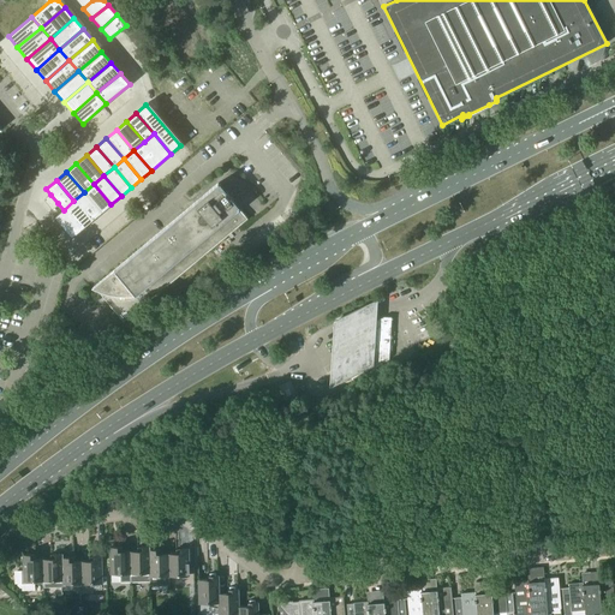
[(94,184),(84,192),(101,213),(111,204),(94,184)]
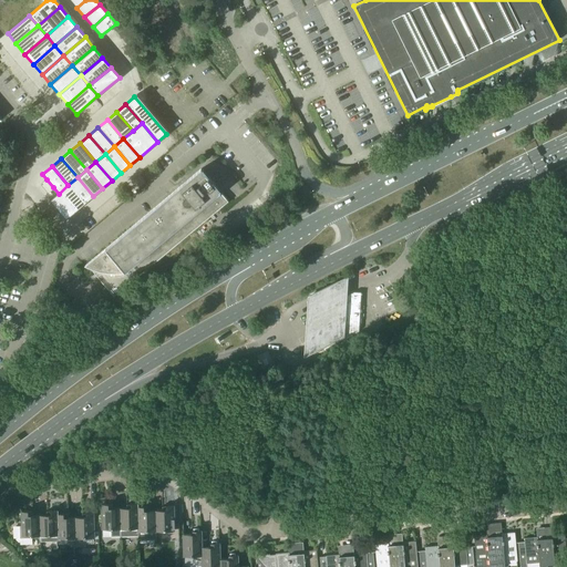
[(85,267),(91,270),(92,270),(94,270),(100,272),(107,274),(116,275),(124,274),(130,274),(136,271),(144,269),(151,265),(161,258),(164,256),(228,202),(224,196),(220,193),(220,192),(222,191),(203,169),(202,171),(202,169),(195,174),(194,174),(193,174),(192,174),(192,175),(191,175),(191,176),(191,177),(192,177),(84,267),(85,267)]
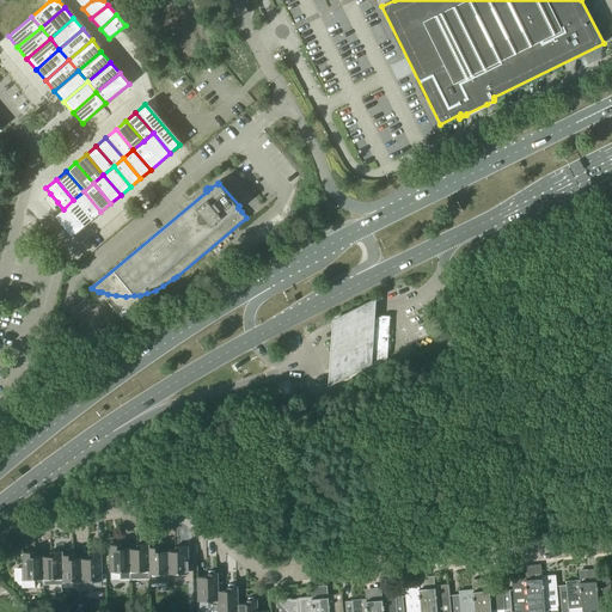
[(84,191),(73,200),(91,220),(101,212),(84,191)]
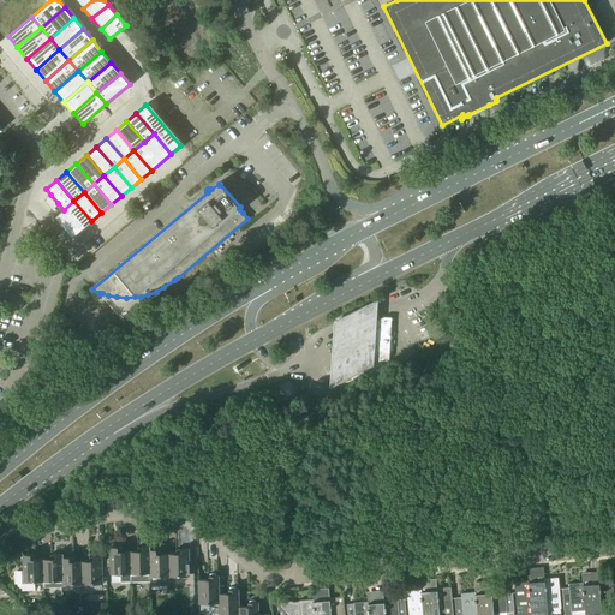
[(51,195),(45,199),(52,208),(58,203),(51,195)]
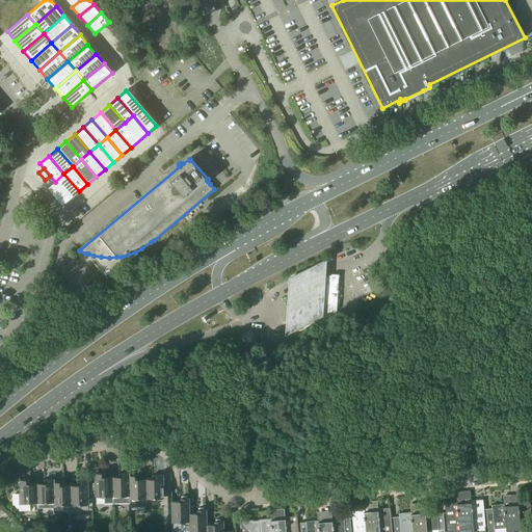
[(63,174),(55,182),(70,200),(79,191),(63,174)]
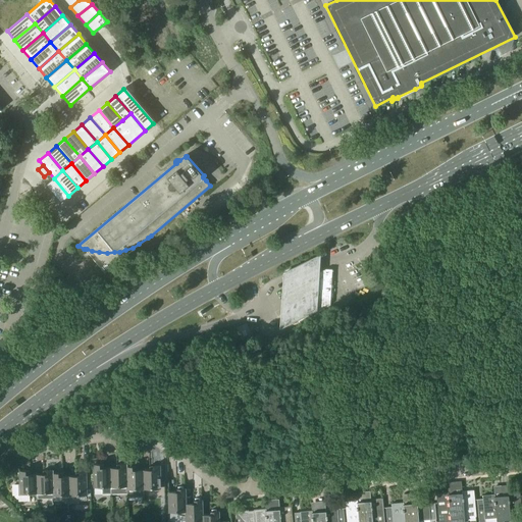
[(54,178),(45,186),(60,203),(68,196),(54,178)]
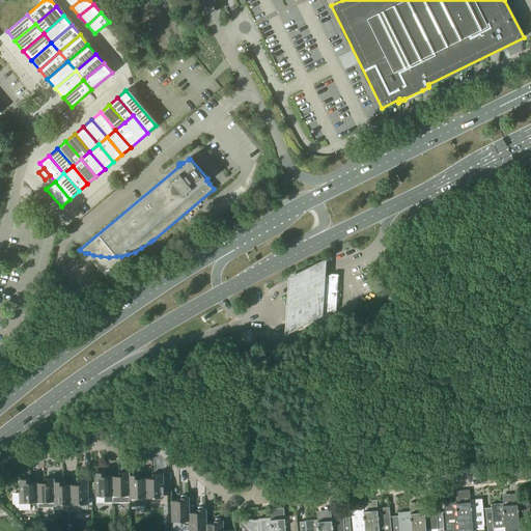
[(285,334),(303,325),(320,316),(319,314),(322,296),(322,284),(322,283),(322,279),(325,277),(327,259),(288,278),(285,334)]
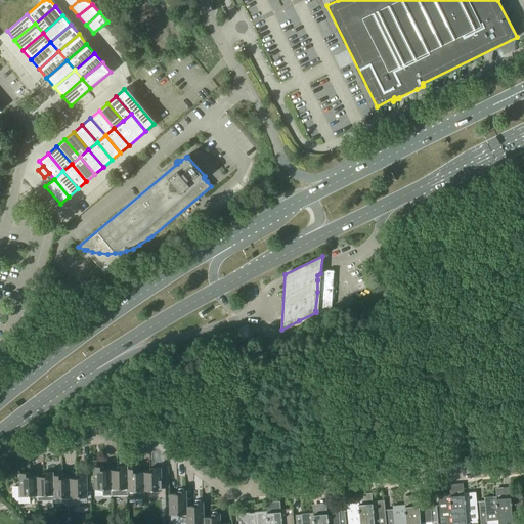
[(333,284),(334,270),(328,270),(320,273),(317,275),(317,279),(317,280),(317,292),(315,310),(316,312),(299,320),(302,326),(305,332),(325,321),(322,316),(320,312),(332,306),(333,284)]
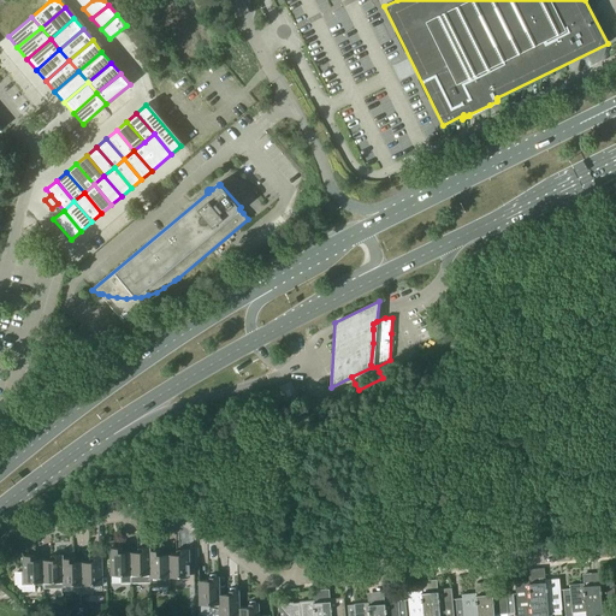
[(118,554),(118,548),(111,549),(112,575),(120,575),(120,582),(131,582),(131,574),(131,552),(118,554)]
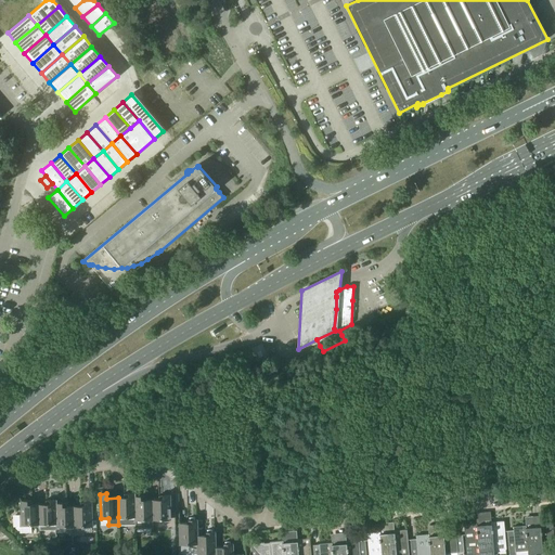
[(125,498),(118,498),(118,517),(118,525),(136,525),(136,520),(134,493),(129,493),(129,498),(125,498)]
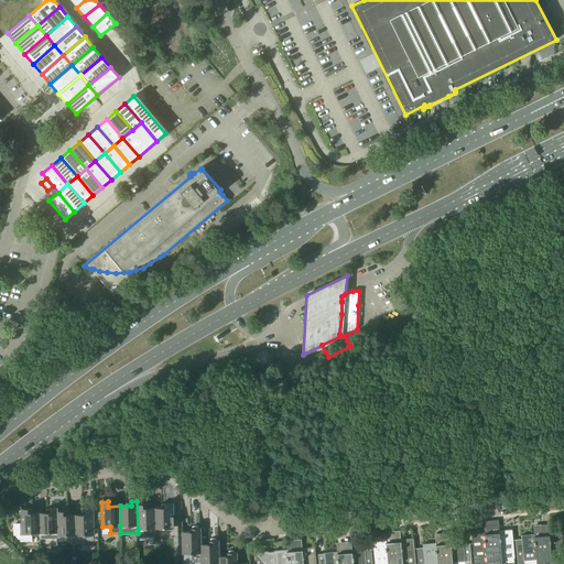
[(143,503),(138,505),(138,501),(137,501),(138,529),(138,533),(138,537),(155,537),(155,528),(154,508),(143,509),(143,503)]
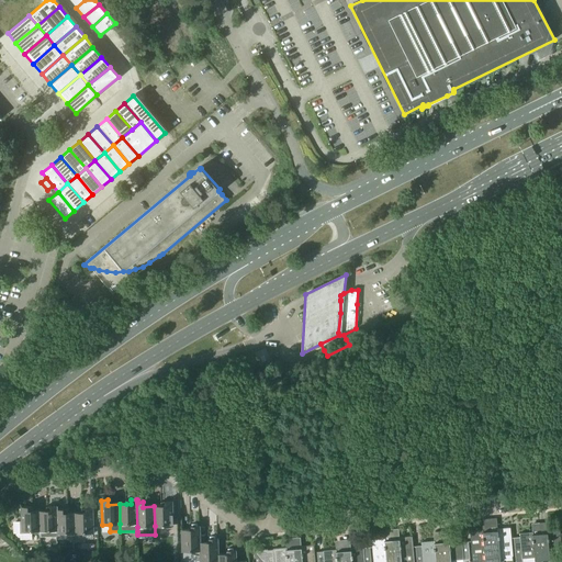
[(154,506),(155,526),(172,526),(172,502),(166,502),(166,506),(161,506),(154,506)]
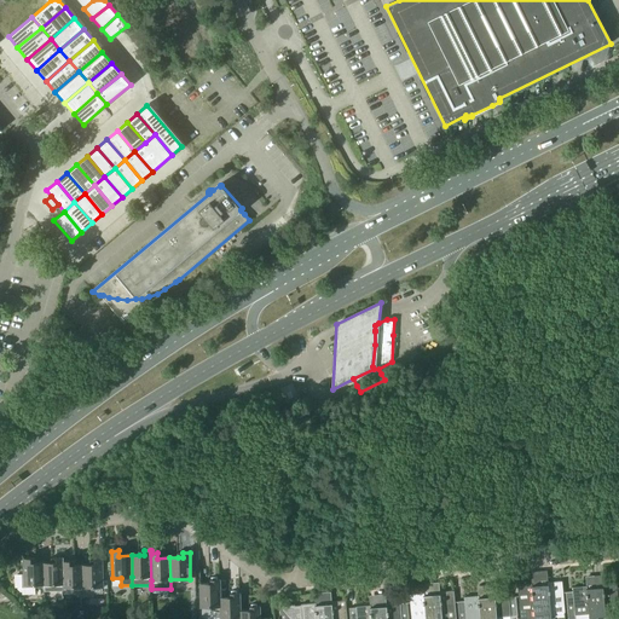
[(45,578),(44,562),(32,563),(32,557),(24,559),(24,574),(17,574),(18,590),(21,593),(35,591),(35,585),(45,584),(45,578)]
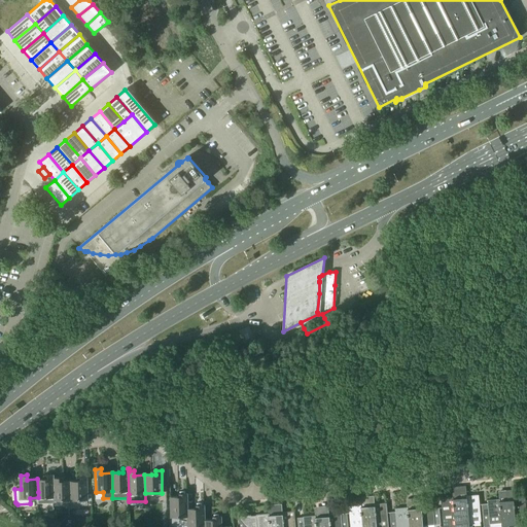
[(54,500),(55,500),(55,489),(54,478),(54,475),(47,475),(47,479),(37,479),(38,492),(38,497),(54,497),(54,500)]
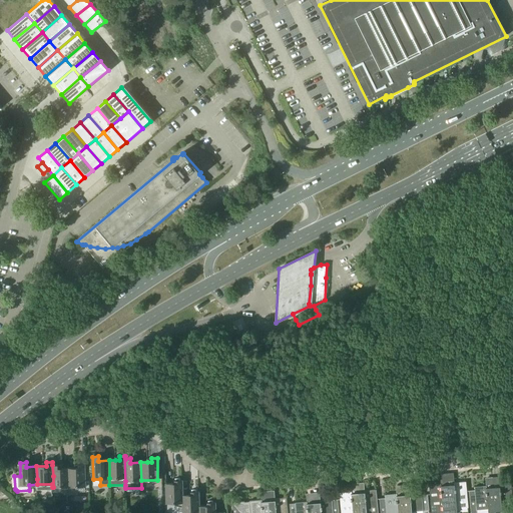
[(74,468),(69,468),(69,481),(69,486),(69,494),(77,494),(77,487),(85,487),(84,464),(78,464),(78,468),(74,468)]
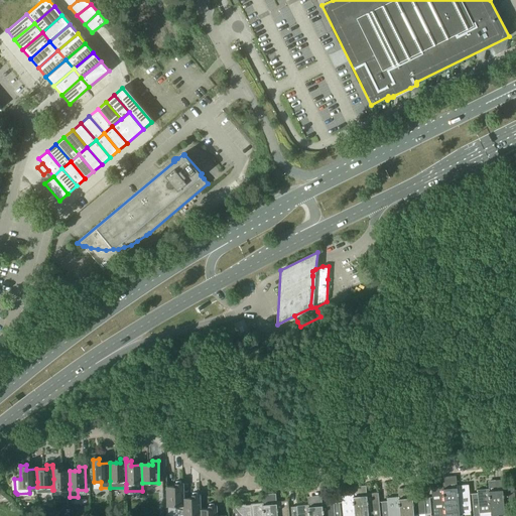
[(53,490),(60,490),(60,495),(63,497),(70,497),(70,489),(70,484),(70,471),(58,472),(58,468),(52,468),(53,479),(53,490)]
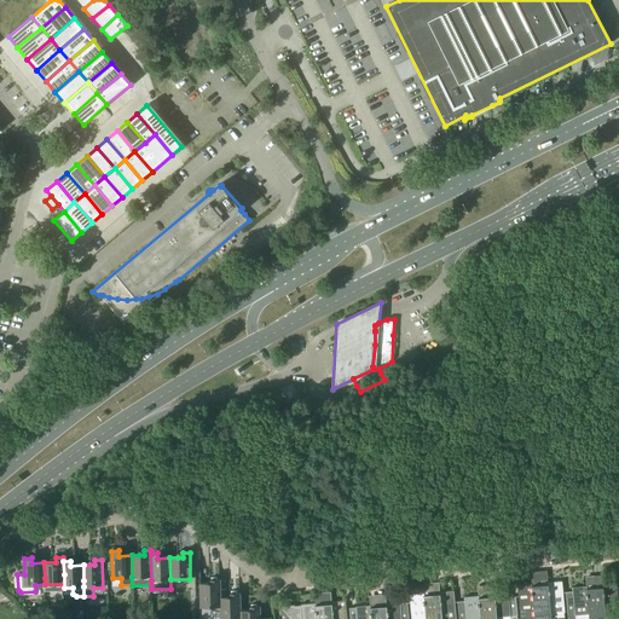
[(220,612),(221,612),(220,597),(220,579),(209,580),(209,584),(200,584),(201,607),(210,607),(210,611),(220,612)]
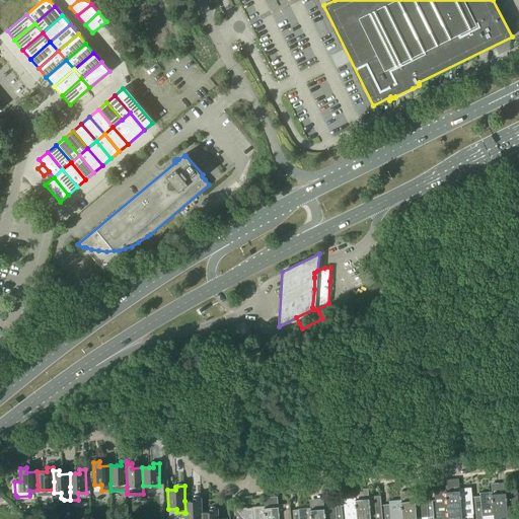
[(455,518),(462,518),(461,515),(473,513),(471,488),(452,489),(454,518),(455,518)]
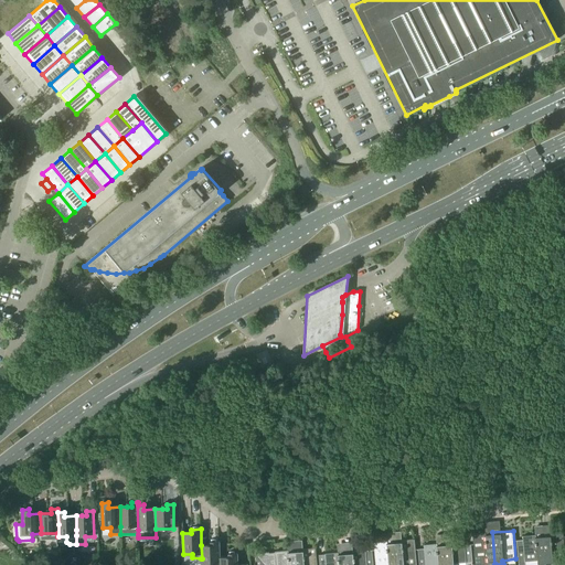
[(494,564),(492,532),(472,534),(475,564),(488,564),(494,564)]
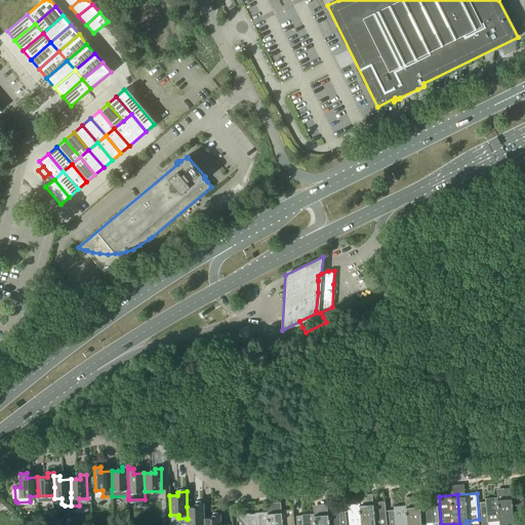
[(523,495),(505,496),(507,523),(514,522),(513,516),(524,515),(524,520),(524,497),(523,498),(523,495)]
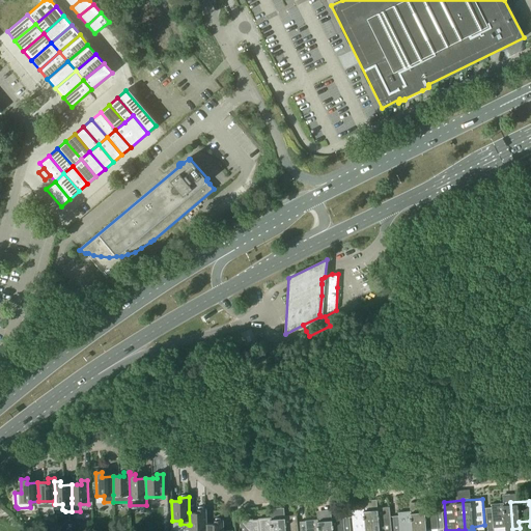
[(488,530),(495,530),(494,528),(505,527),(505,530),(512,530),(512,529),(510,502),(491,504),(491,507),(485,508),(487,530),(488,530)]
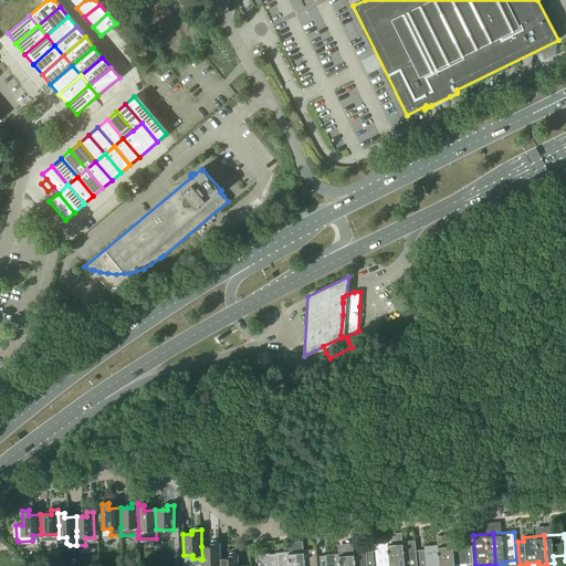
[(396,565),(417,565),(416,541),(395,542),(396,565)]
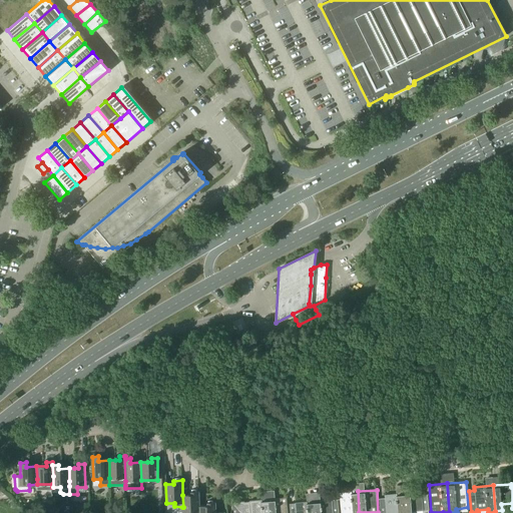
[(359,512),(358,491),(340,493),(342,512),(353,511),(353,512),(359,512)]
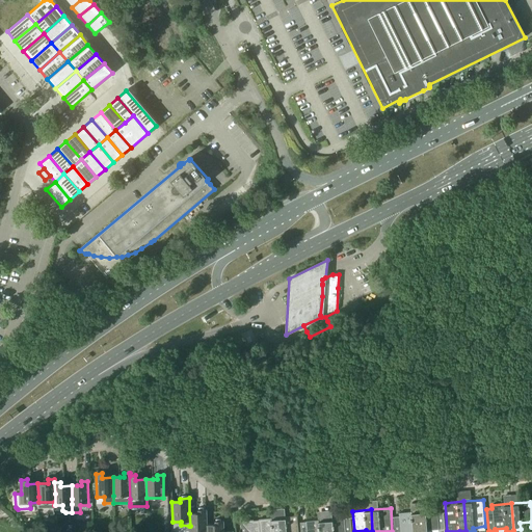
[(206,531),(207,526),(206,510),(197,510),(197,513),(189,513),(190,526),(189,526),(189,531),(206,531)]
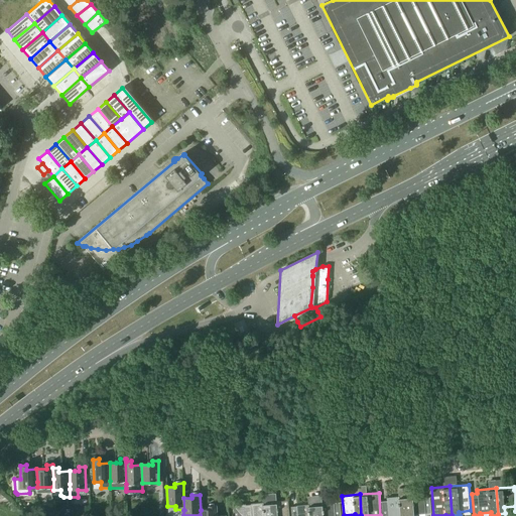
[(407,515),(413,515),(414,514),(431,513),(430,497),(424,497),(423,495),(405,496),(407,515)]
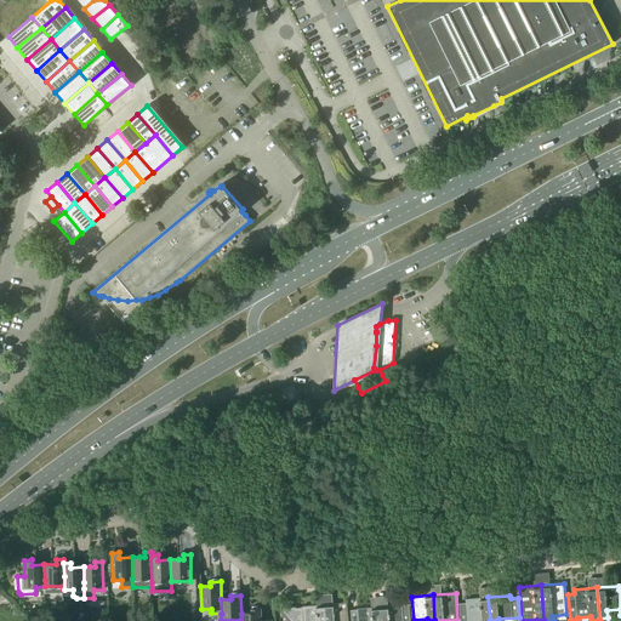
[(482,620),(490,620),(488,597),(466,599),(466,603),(459,603),(460,620),(474,620),(482,620)]
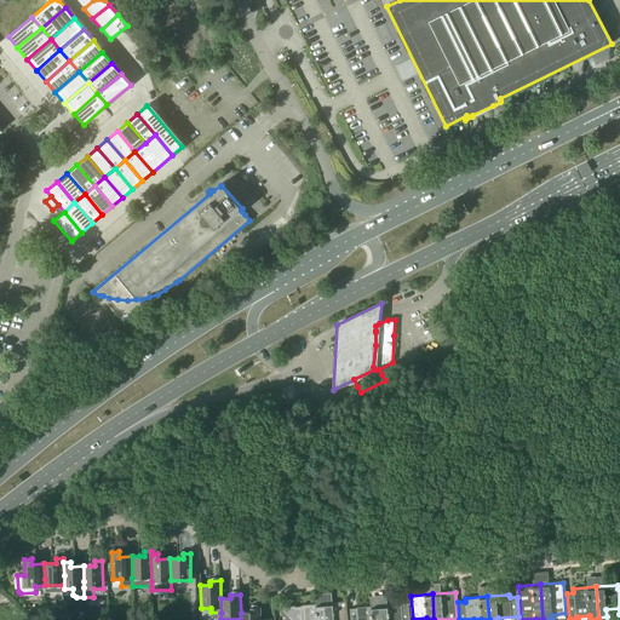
[(348,619),(346,601),(325,603),(325,619),(348,619)]
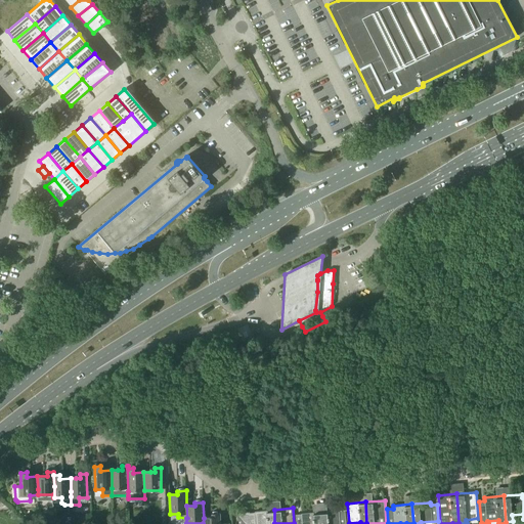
[(274,523),(274,510),(255,511),(255,513),(250,513),(250,512),(239,513),(237,516),(243,522),(239,523),(274,523)]
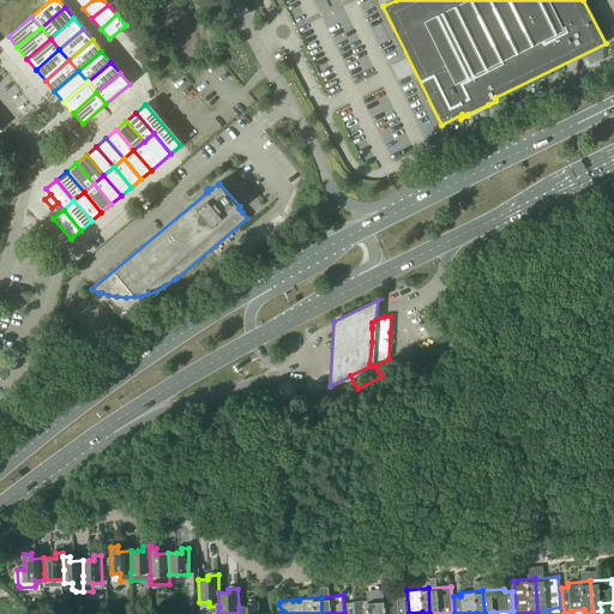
[(375,600),(375,613),(405,613),(404,601),(397,601),(397,597),(375,600)]
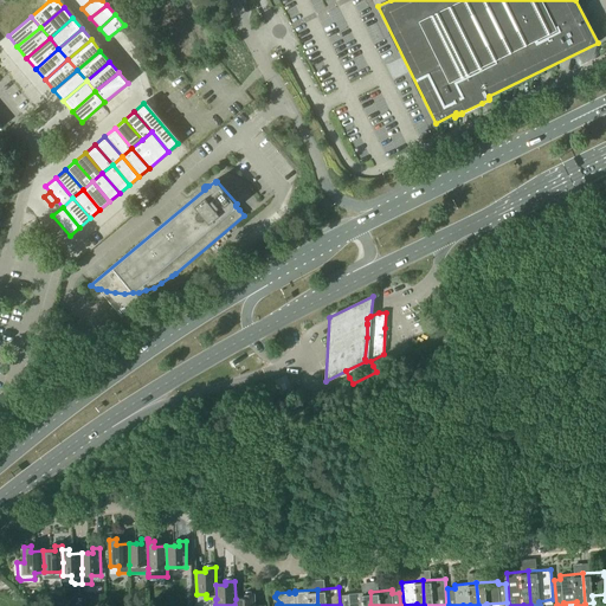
[(342,605),(371,605),(371,592),(348,593),(348,598),(342,598),(342,605)]
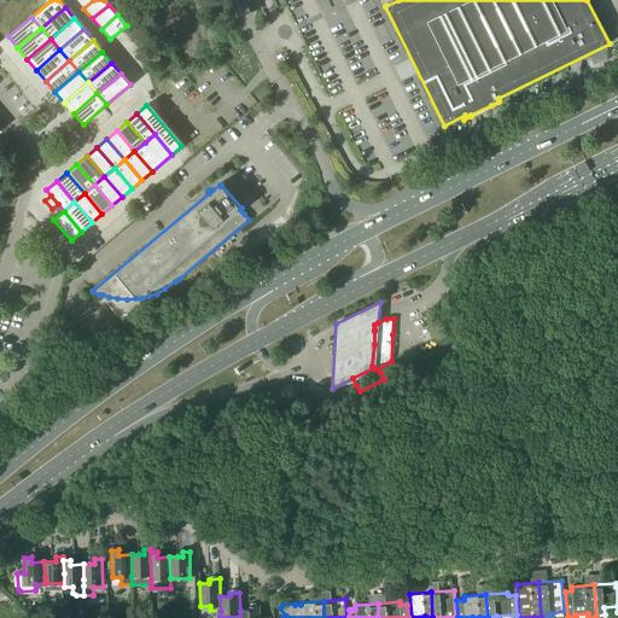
[(269,617),(270,617),(260,617),(260,606),(249,606),(249,610),(240,611),(239,617),(269,617)]
